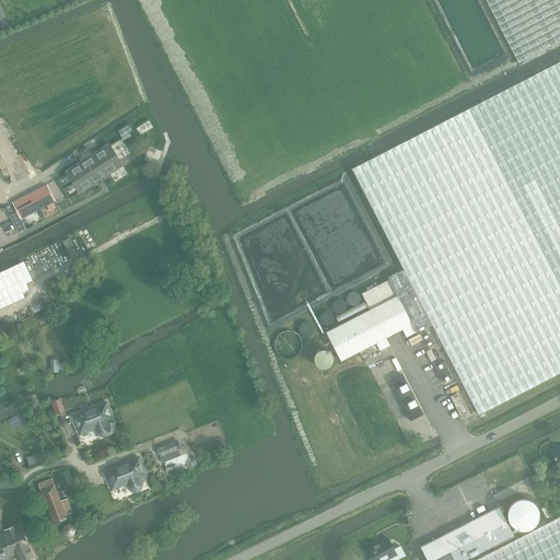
[(559,0),(486,0),(518,65),(559,43),(559,0)]
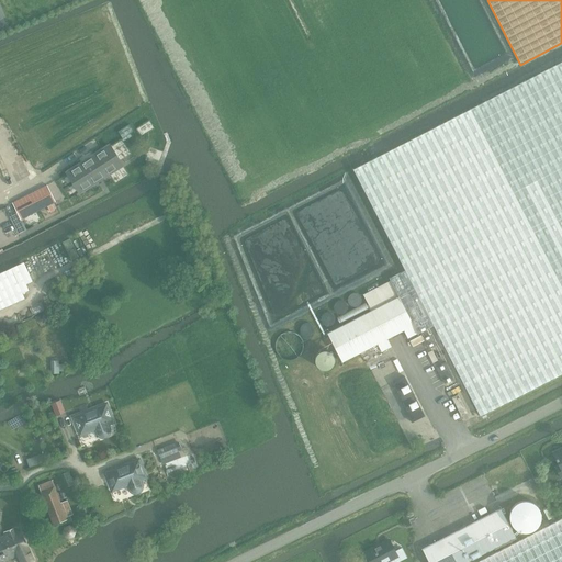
[(561,62),(359,167),(353,170),(405,271),(395,276),(390,279),(391,281),(363,295),(371,311),(327,334),(343,363),(378,345),(382,352),(392,348),(388,339),(404,332),(408,339),(417,334),(434,326),(481,417),(561,374),(561,62)]
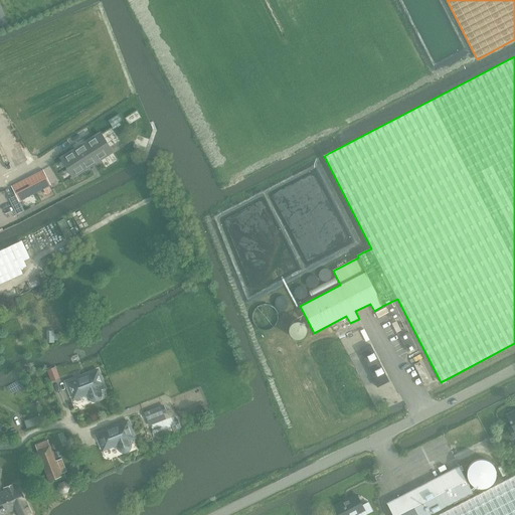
[(101,134),(61,159),(72,177),(112,152),(112,151),(101,134)]
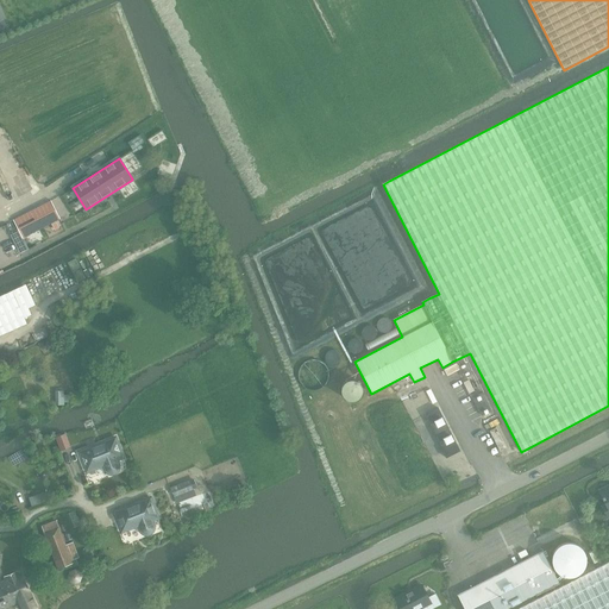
[(50,201),(14,220),(24,238),(51,224),(54,228),(58,226),(56,221),(60,219),(50,201)]
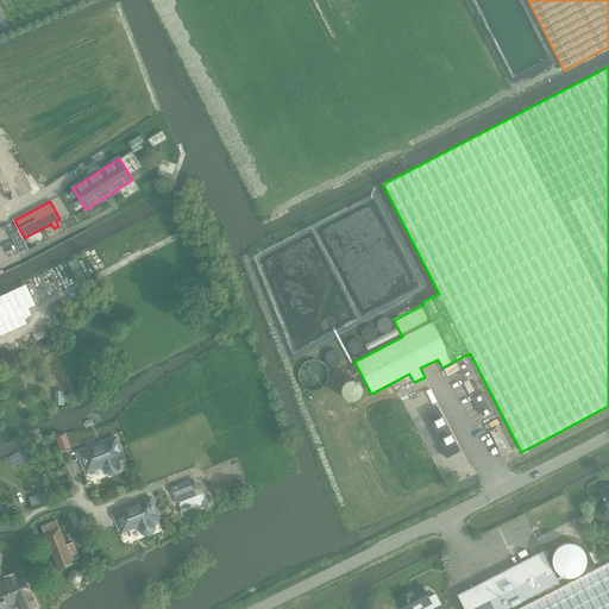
[(17,233),(11,223),(6,224),(12,236),(17,233)]
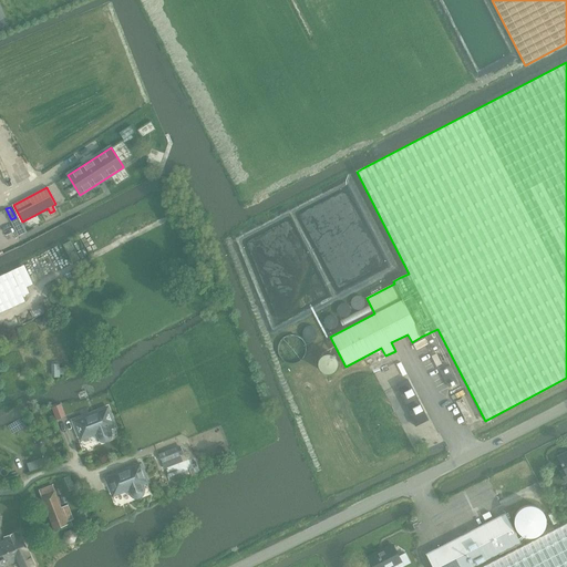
[(11,271),(0,276),(0,313),(26,302),(11,271)]
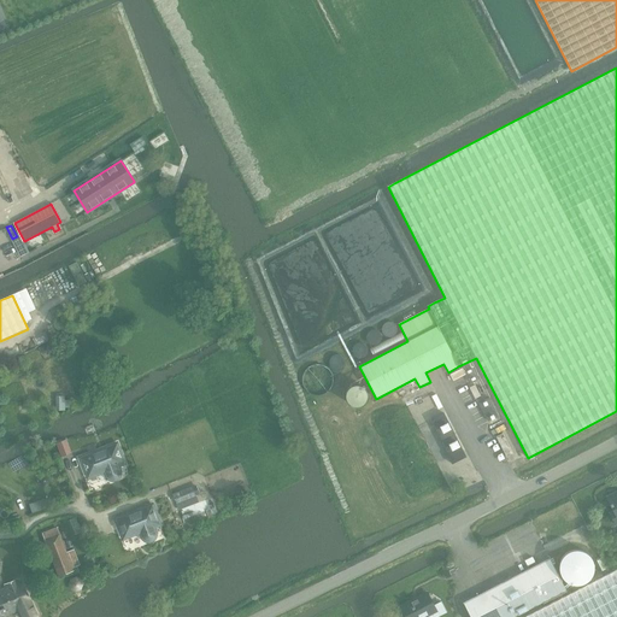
[(465,372),(471,385),(480,381),(474,369),(465,372)]
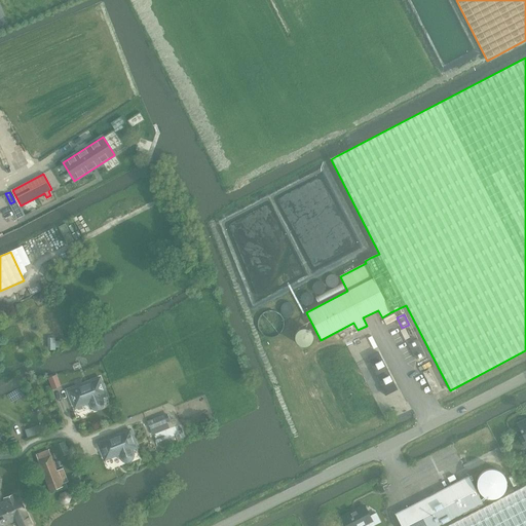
[(410,338),(405,329),(401,331),(406,341),(410,338)]
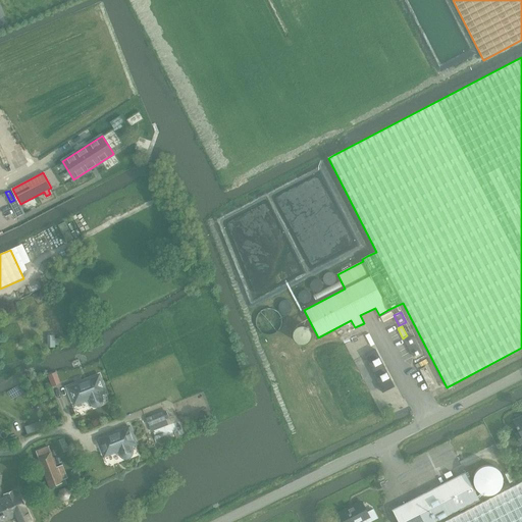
[(55,346),(59,346),(58,340),(54,340),(54,335),(47,335),(48,348),(55,348),(55,346)]
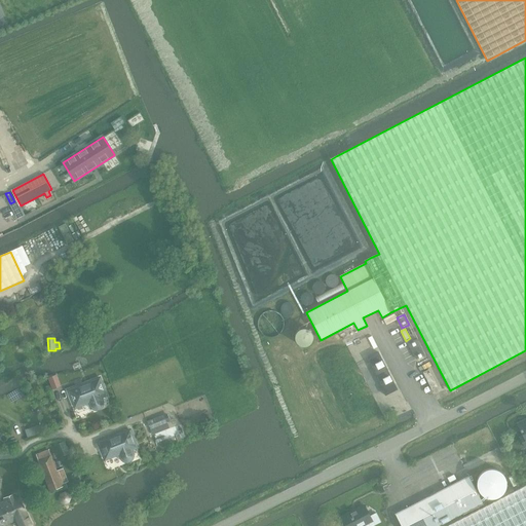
[(417,340),(409,344),(416,360),(425,355),(417,340)]
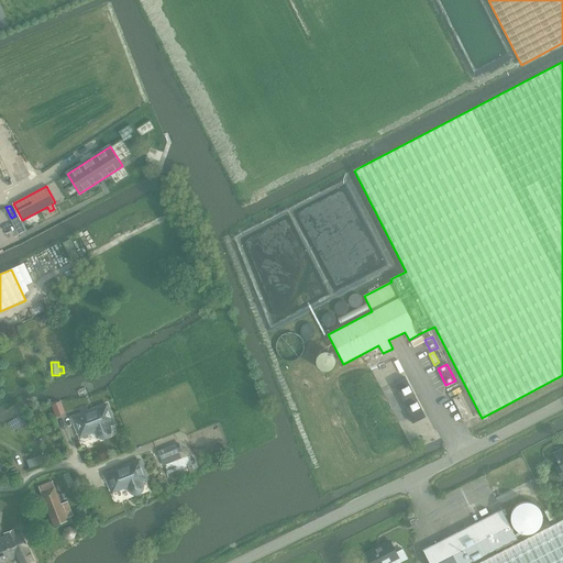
[(412,423),(426,417),(406,377),(394,384),(410,417),(409,417),(412,423)]
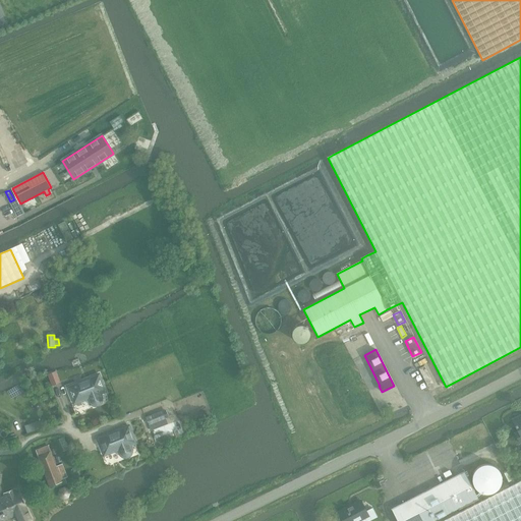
[(428,387),(433,384),(424,366),(419,369),(428,387)]
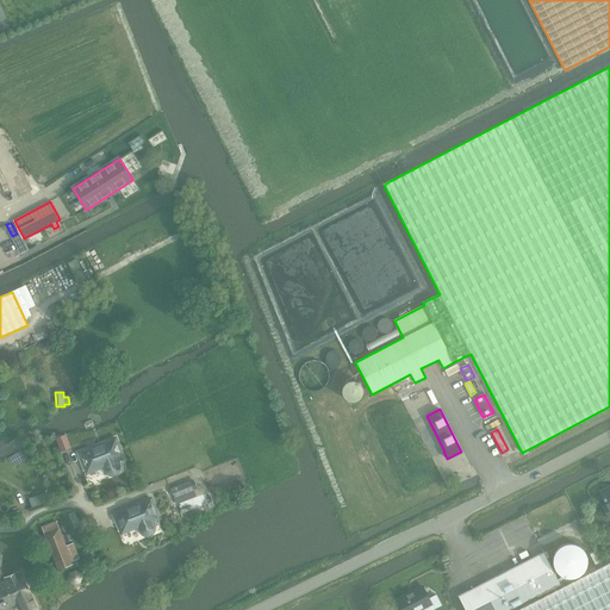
[(61,452),(70,448),(66,435),(56,439),(61,452)]
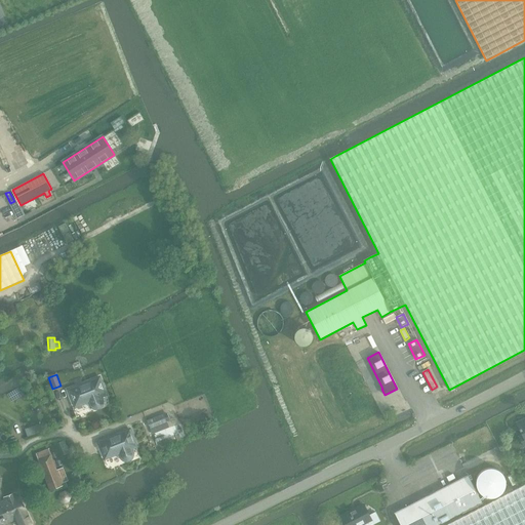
[(102,401),(101,397),(107,395),(99,377),(68,390),(75,407),(89,401),(90,405),(91,407),(93,408),(95,409),(97,409),(99,408),(102,407),(103,405),(103,403),(102,401)]
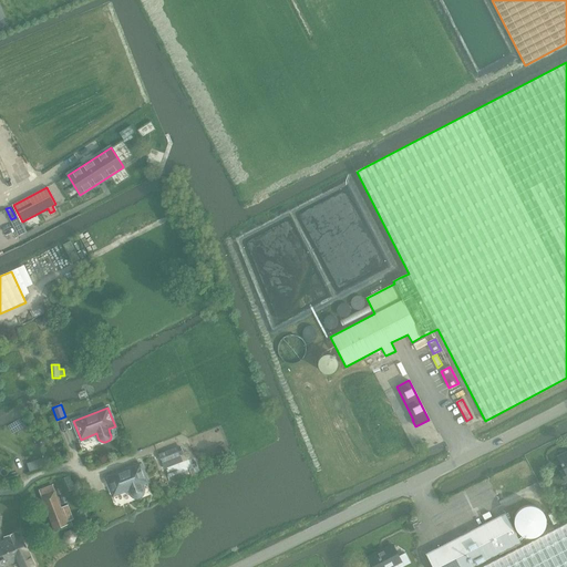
[(37,445),(40,446),(43,446),(45,443),(44,440),(42,437),(38,439),(37,442),(37,445)]
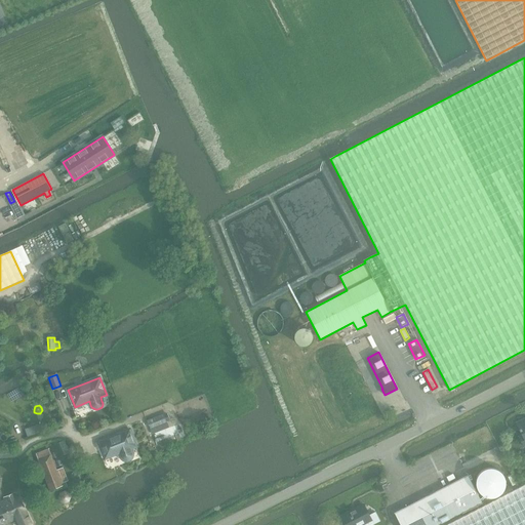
[(147,420),(153,434),(169,428),(164,414),(147,420)]
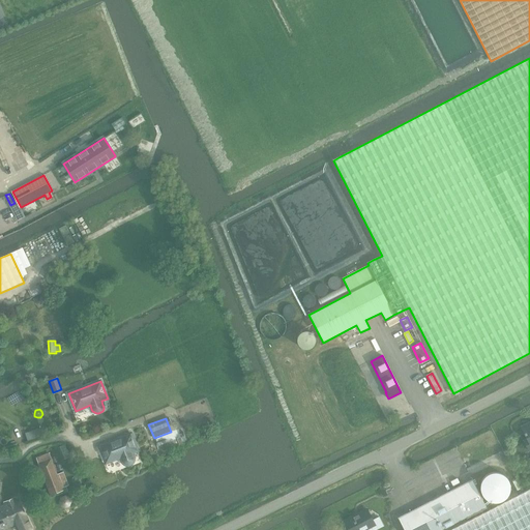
[(529,421),(521,427),(527,439),(524,441),(529,451),(529,449),(529,421)]
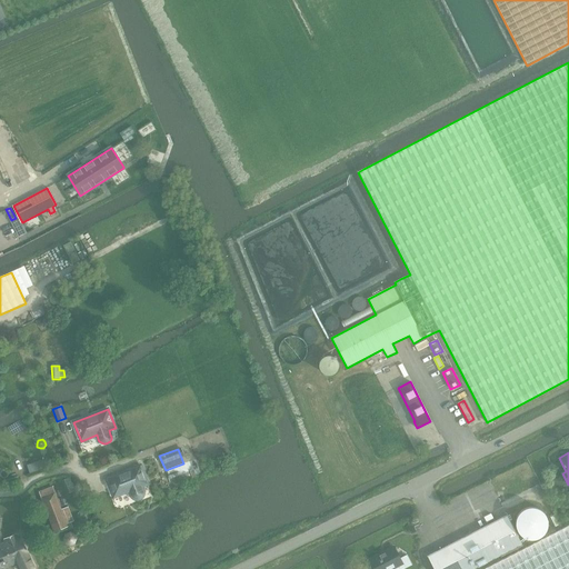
[(27,466),(30,473),(47,467),(43,459),(27,466)]
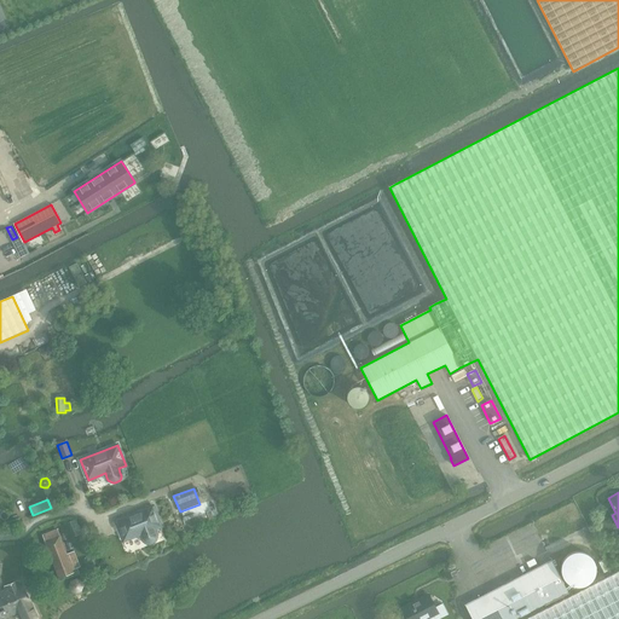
[(140,534),(143,539),(144,542),(145,543),(148,544),(150,544),(152,543),(155,542),(156,539),(156,537),(156,534),(154,530),(161,527),(152,507),(116,521),(123,542),(140,534)]
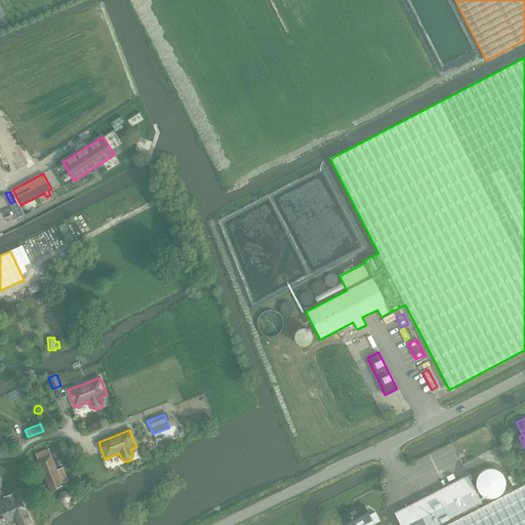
[(68,480),(63,469),(56,471),(48,449),(36,454),(38,459),(50,491),(63,486),(62,483),(68,480)]
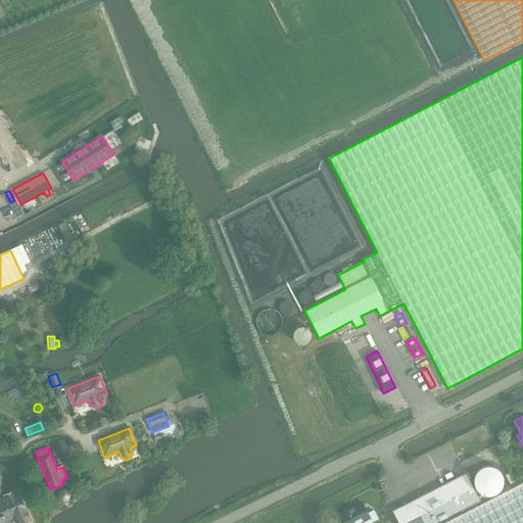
[(418,498),(425,514),(407,522),(438,522),(480,502),(466,474),(418,498)]
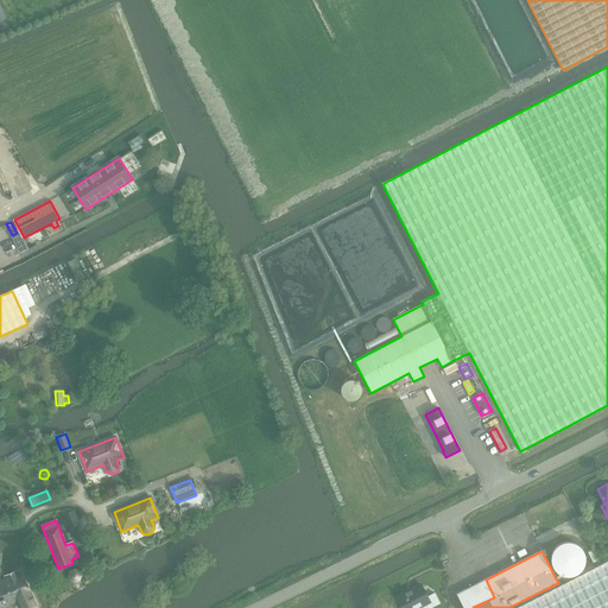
[(607,607),(607,562),(603,564),(517,607),(607,607)]
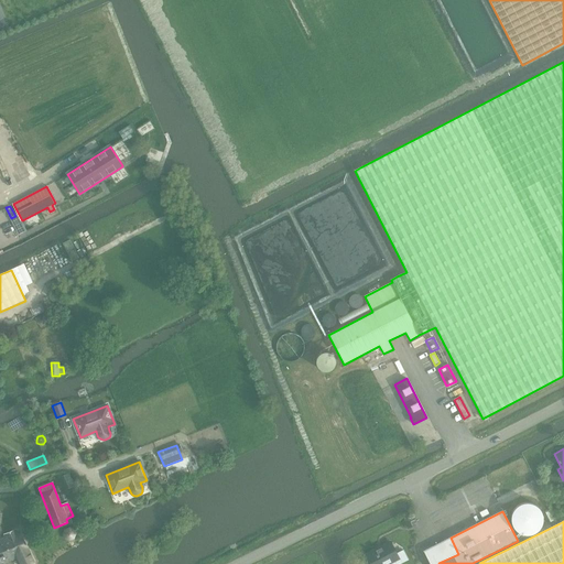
[(74,539),(76,534),(74,530),(69,528),(65,530),(64,534),(65,539),(69,541),(74,539)]
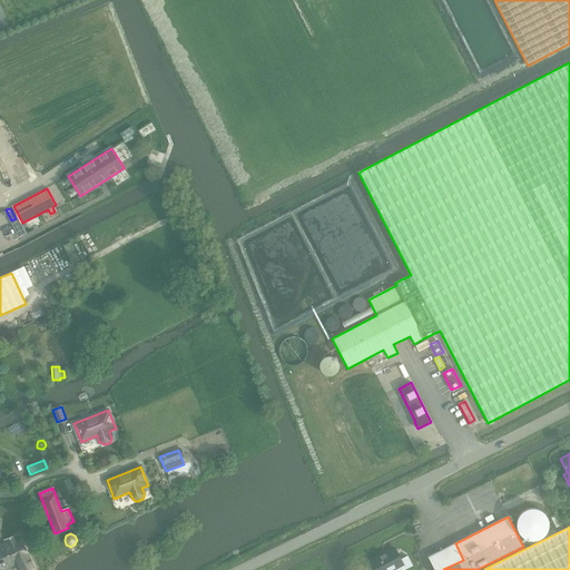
[(6,543),(0,544),(0,569),(5,569),(18,563),(20,569),(31,569),(36,569),(33,566),(21,534),(17,534),(3,540),(6,543)]
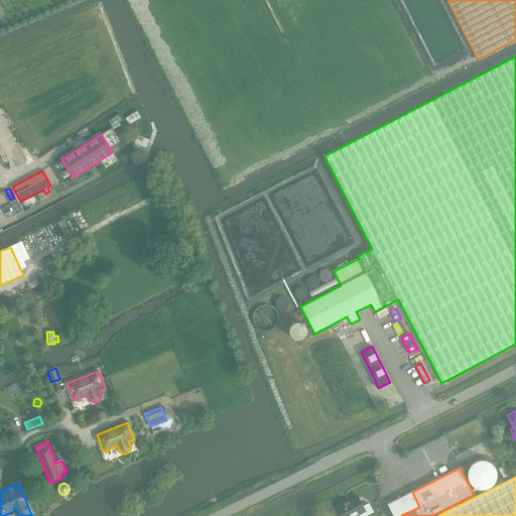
[(412,492),(387,504),(393,515),(401,515),(419,507),(412,492)]
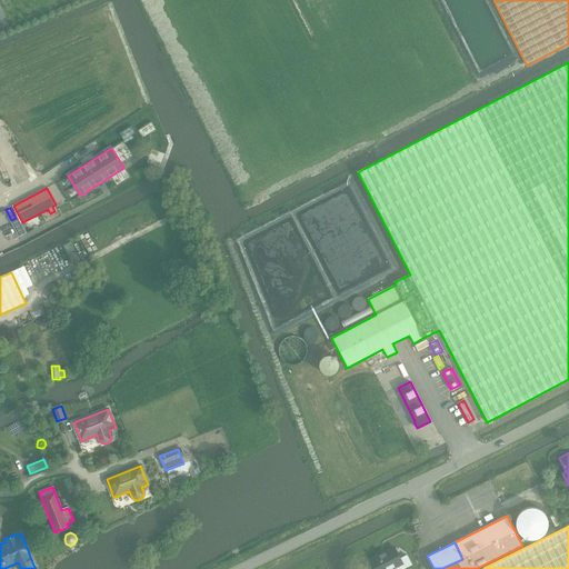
[(371,565),(371,567),(371,568),(406,568),(412,566),(408,557),(401,560),(393,547),(369,560),(371,565)]
